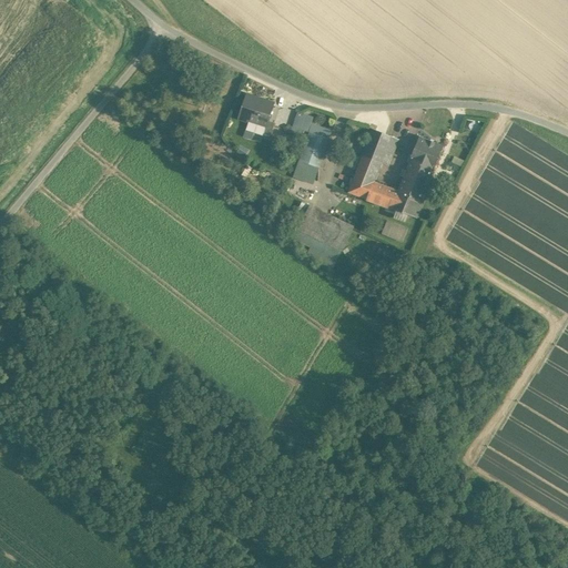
[(257,98),(246,94),(239,118),(265,127),(266,127),(269,120),(273,105),(256,100),(257,98)]
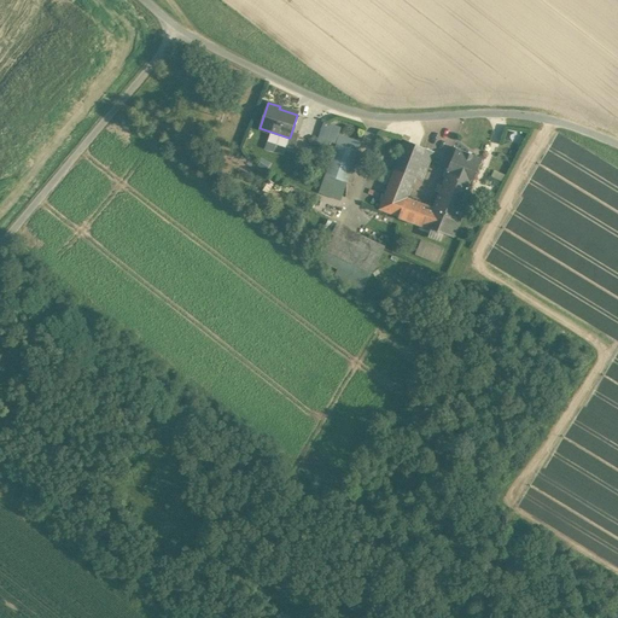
[(299,133),(292,130),(290,138),(289,138),(286,145),(295,147),(299,133)]
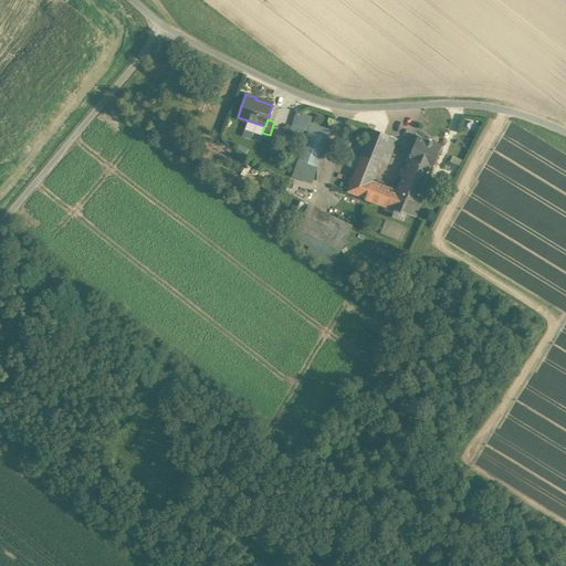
[(432,169),(409,160),(397,189),(373,180),(380,161),(390,136),(371,128),(347,191),(412,216),(420,199),(432,169)]
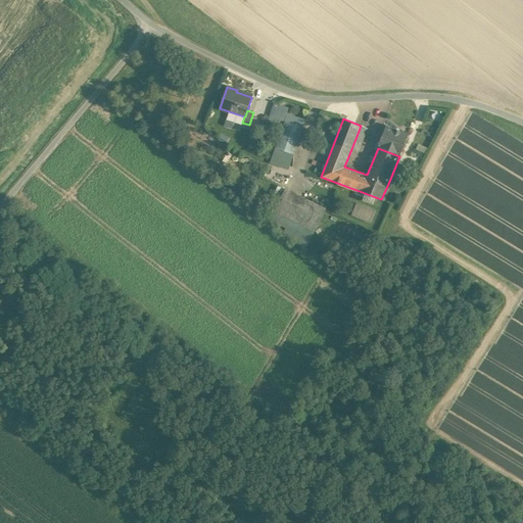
[(302,128),(285,121),(276,148),(293,154),(302,128)]
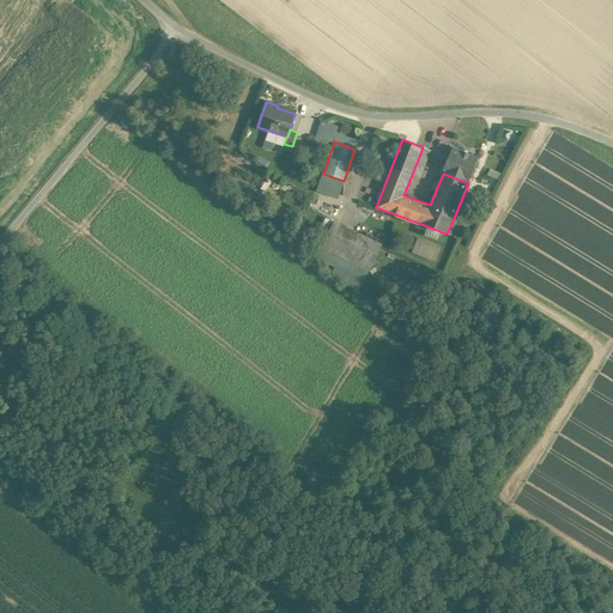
[(423,147),(412,175),(419,178),(431,150),(423,147)]
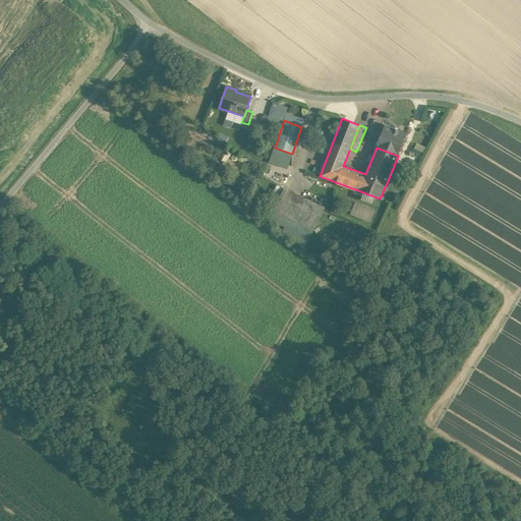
[(406,133),(385,125),(375,147),(377,148),(398,156),(406,133)]
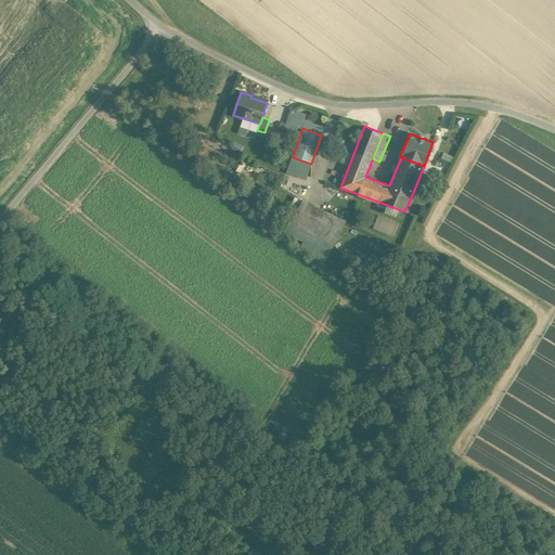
[(412,195),(404,211),(408,213),(414,196),(412,195)]
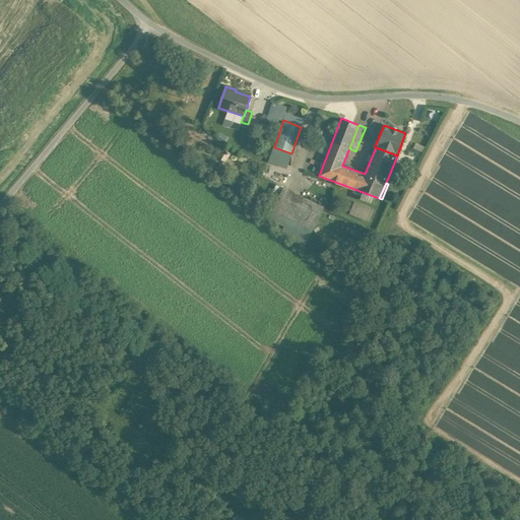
[(277,185),(271,197),(277,200),(283,188),(277,185)]
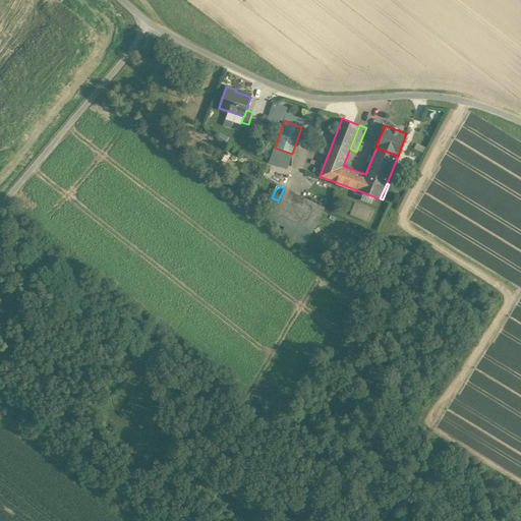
[(350,214),(369,221),(374,209),(354,201),(350,214)]
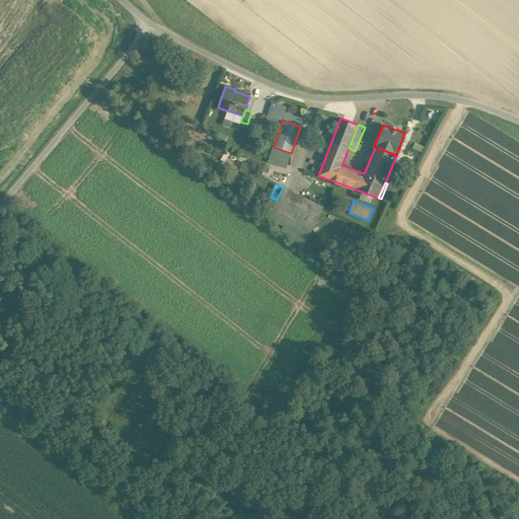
[(384,219),(379,217),(376,225),(381,227),(384,219)]
